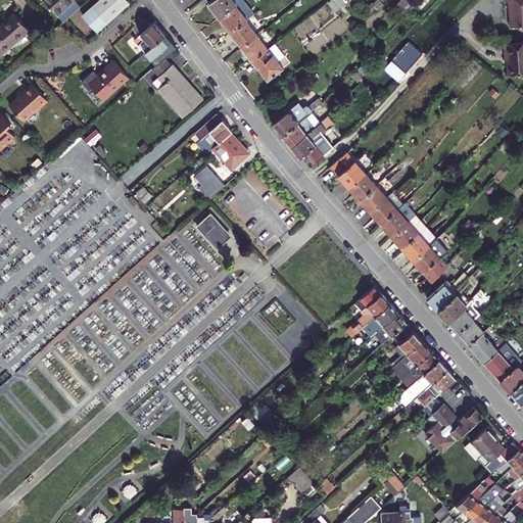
[(45,0),(63,20),(80,5),(75,0),(45,0)]
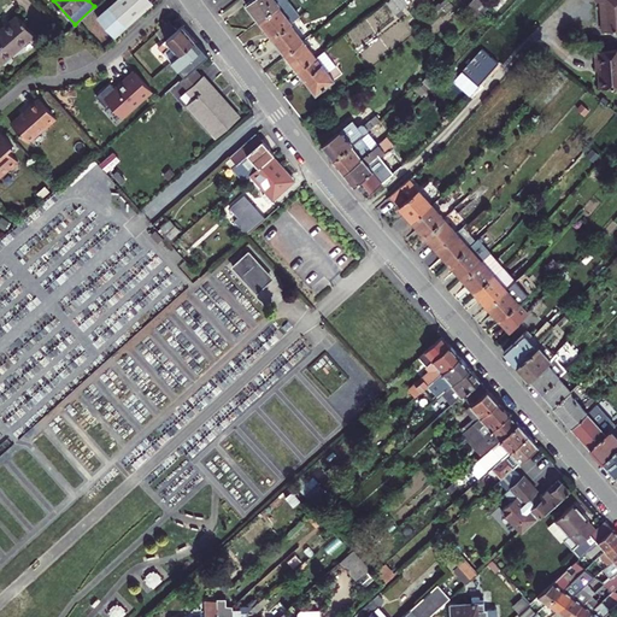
[(113,35),(152,1),(150,0),(115,0),(97,16),(113,35)]
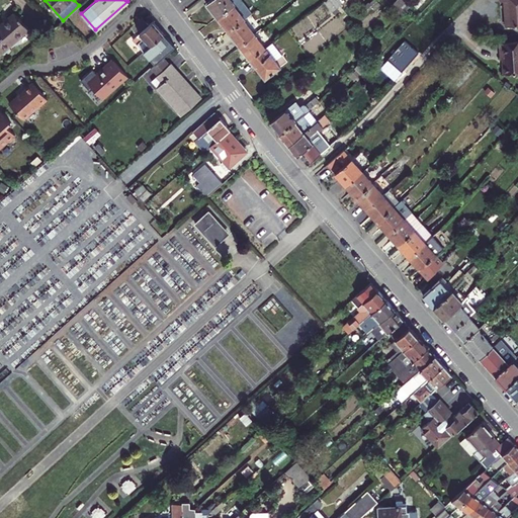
[(209,0),(205,4),(217,17),(233,4),(230,0),(209,0)]
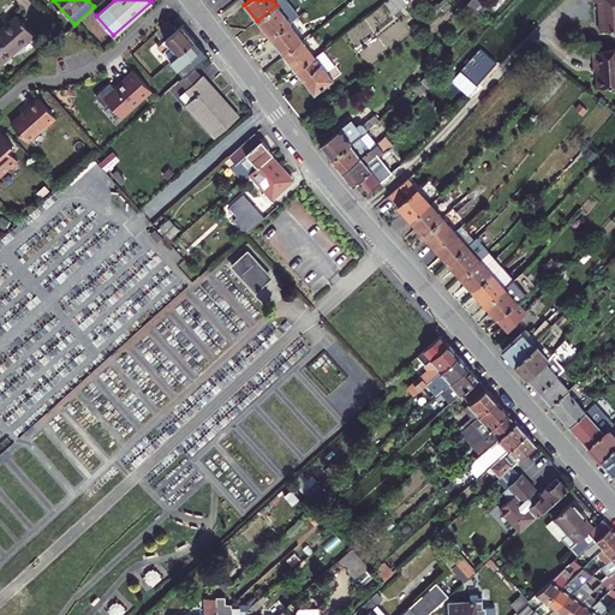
[(269,37),(287,23),(296,16),(284,0),(282,0),(276,5),(257,21),(269,37)]
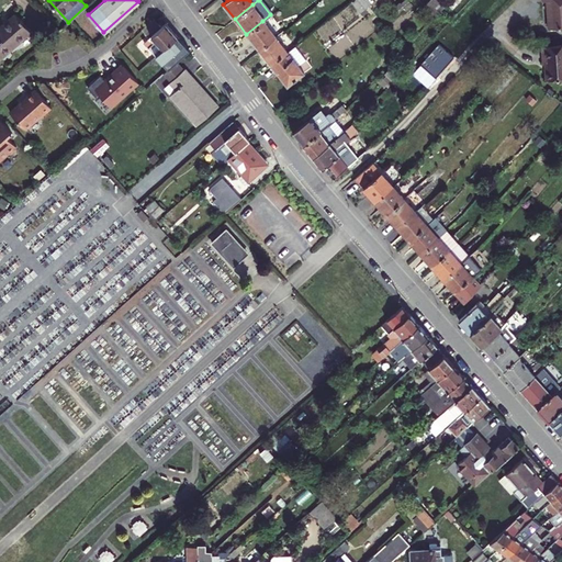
[(370,2),(368,0),(353,0),(352,2),(359,11),(370,2)]
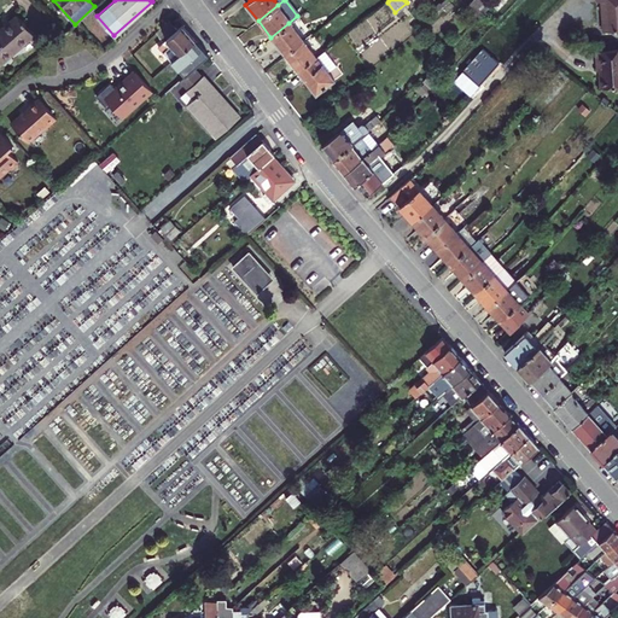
[(488,6),(481,0),(471,0),(468,4),(479,13),(488,6)]
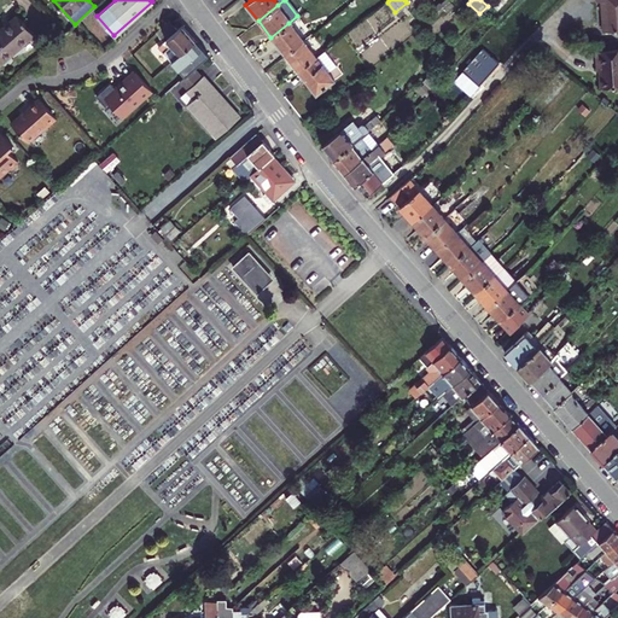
[(617,0),(596,0),(596,1),(601,1),(602,13),(604,12),(605,17),(602,17),(605,31),(617,30),(617,0)]
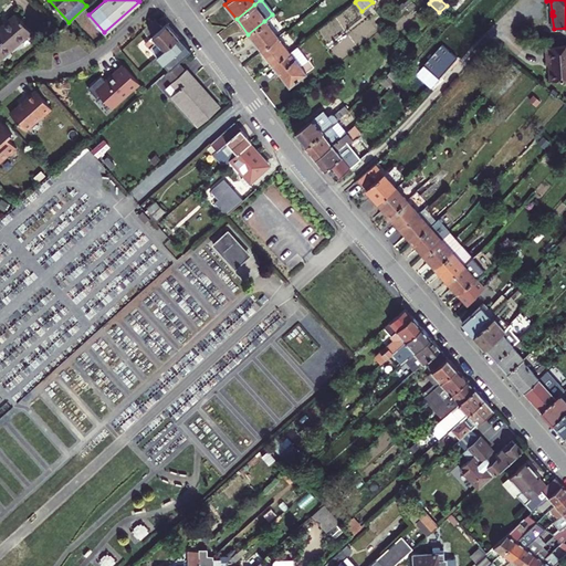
[(0,28),(0,55),(29,30),(16,14),(0,28)]
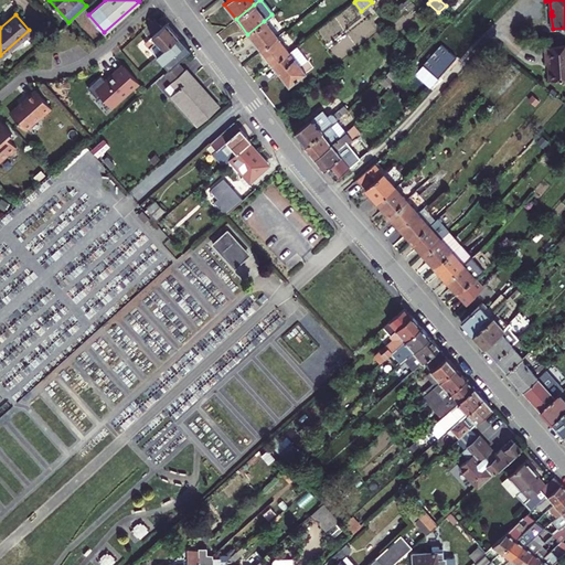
[(161,27),(155,19),(142,30),(149,38),(144,42),(168,70),(178,61),(190,50),(184,43),(167,22),(161,27)]
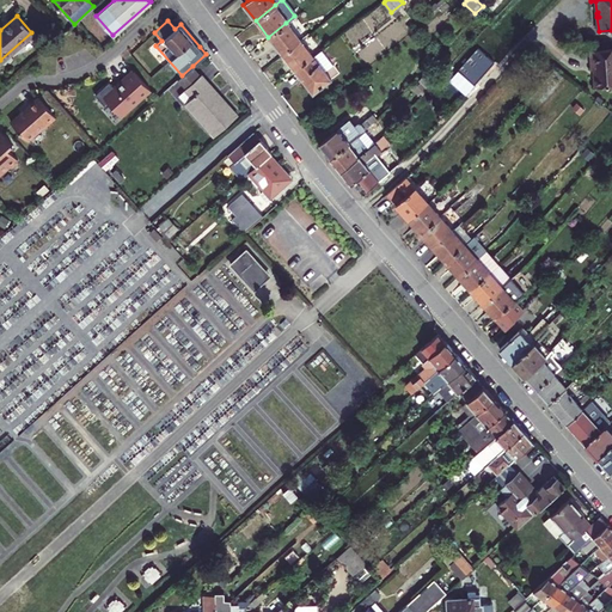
[(268,37),(282,54),(299,40),(286,23),(268,37)]
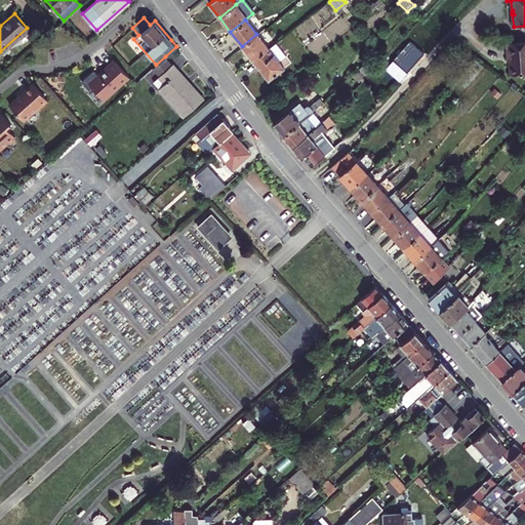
[(268,48),(256,34),(242,46),(252,59),(268,48)]
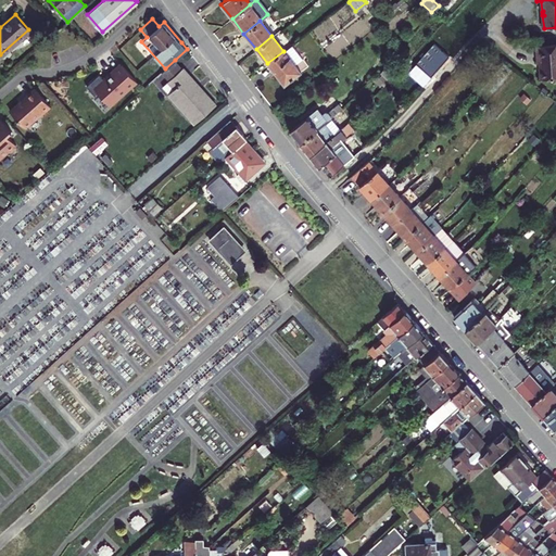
[(294,64),(301,58),(291,45),(283,51),(267,63),(283,84),(300,71),(294,64)]
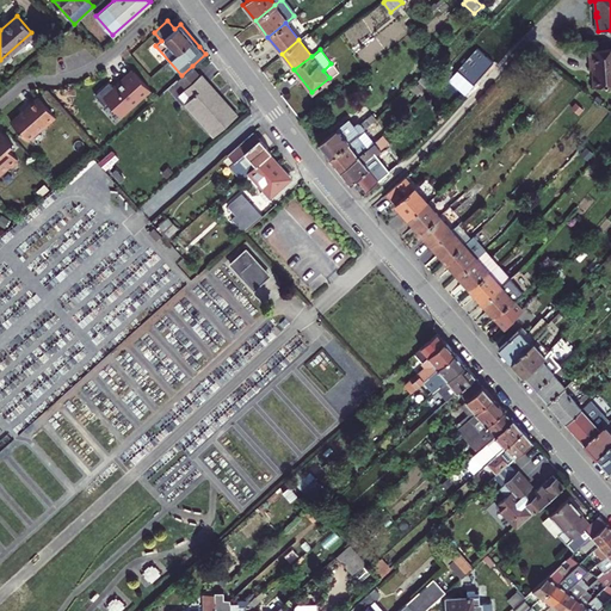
[(610,50),(588,54),(591,69),(593,69),(596,91),(610,88),(610,50)]
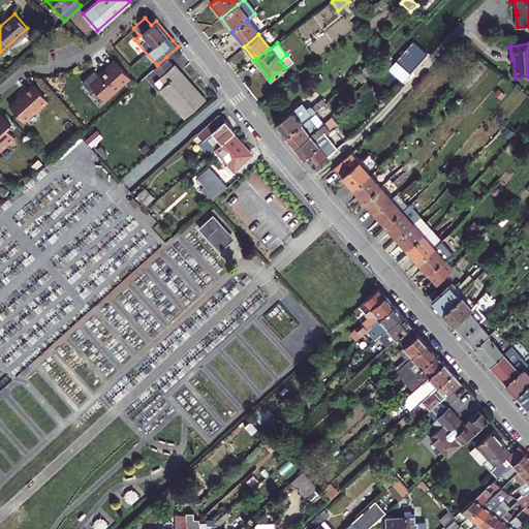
[(160,76),(172,66),(178,72),(180,70),(175,64),(166,57),(157,65),(153,68),(160,76)]
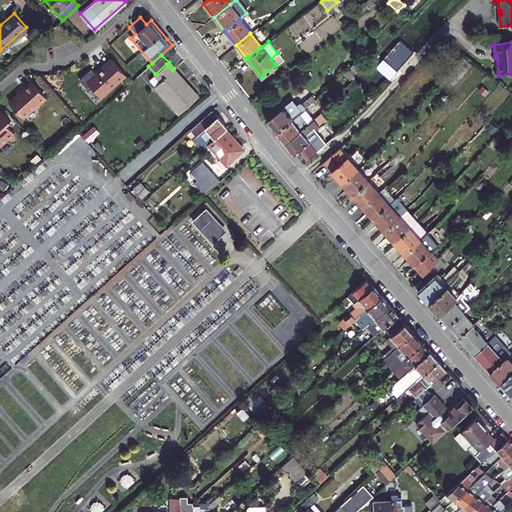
[(91,85),(101,96),(126,74),(112,59),(97,73),(92,68),(80,78),(88,88),(91,85)]
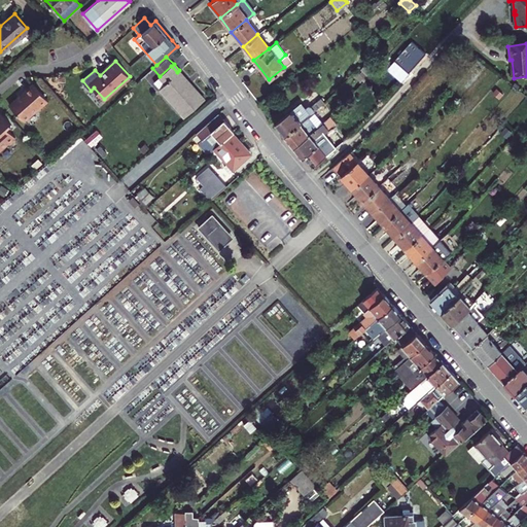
[(367,75),(375,67),(367,61),(360,68),(367,75)]
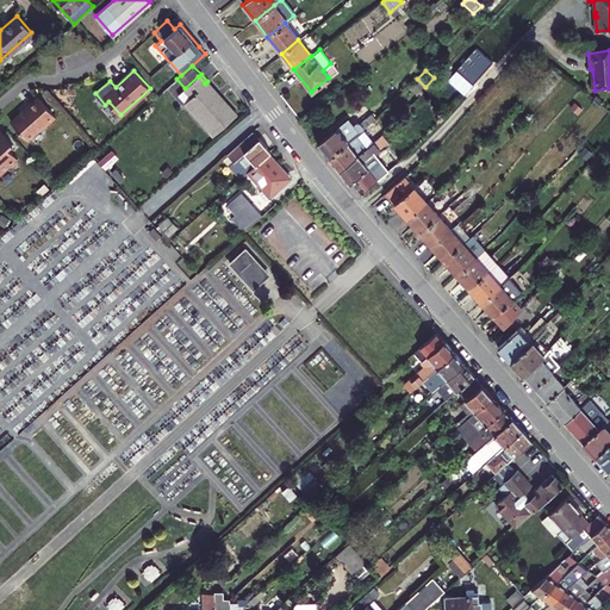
[(185,103),(215,135),(237,114),(207,81),(205,83),(198,76),(185,88),(192,97),(185,103)]
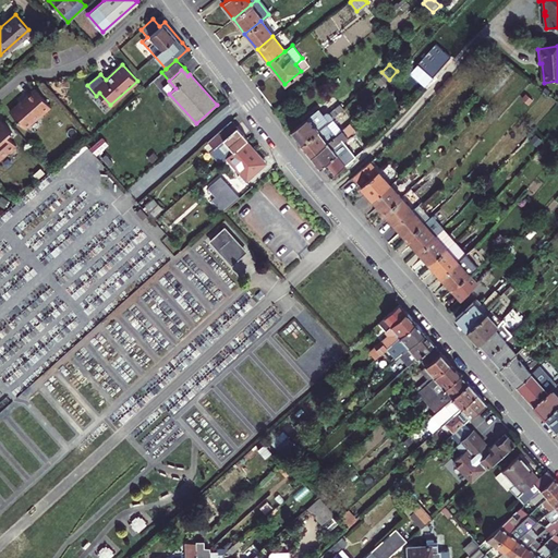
[(381,88),(389,80),(381,72),(374,80),(381,88)]
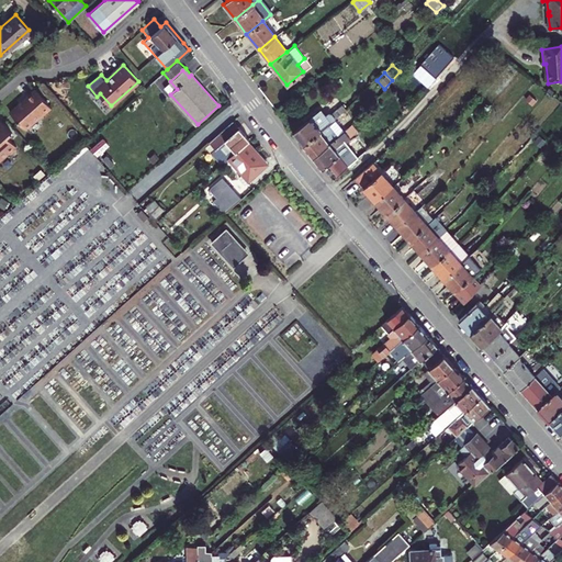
[(25,99),(11,111),(25,127),(40,115),(41,116),(53,107),(35,88),(24,98),(25,99)]
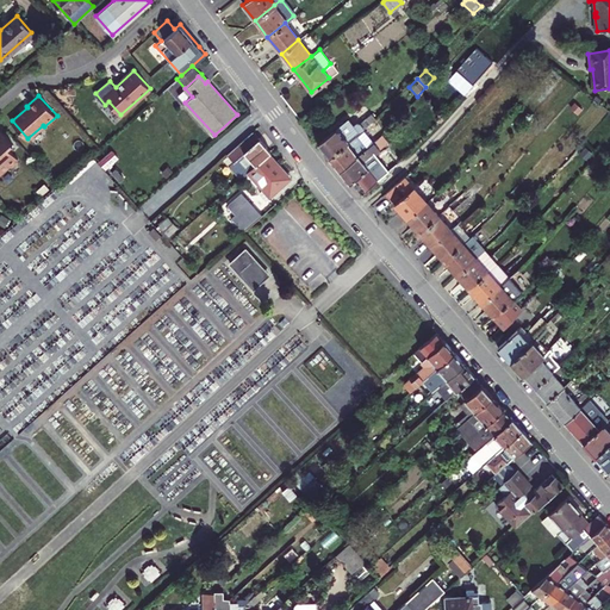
[(348,118),(347,118),(335,128),(317,142),(329,156),(355,135),(363,128),(359,123),(355,122),(353,124),(348,118)]
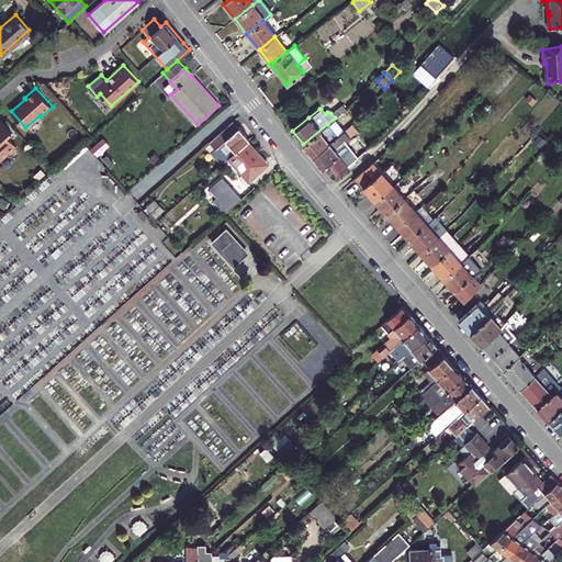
[(15,147),(17,145),(8,135),(12,132),(0,119),(0,160),(9,153),(12,153),(15,149),(15,147)]
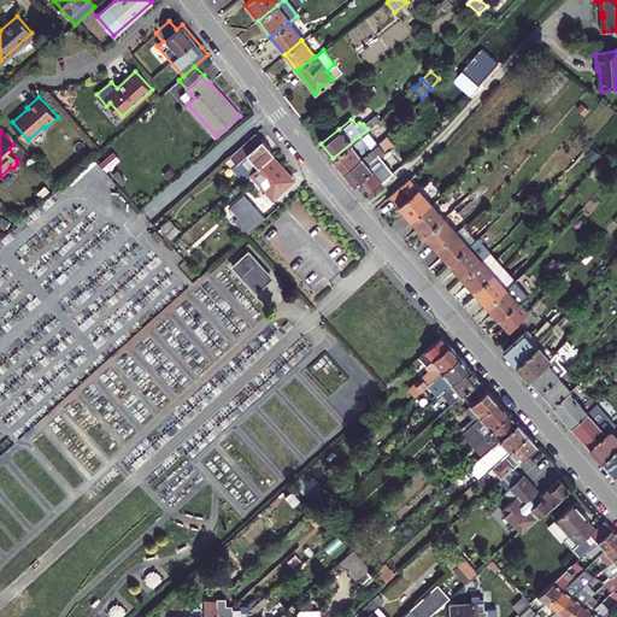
[(239,184),(250,175),(272,154),(274,153),(256,133),(221,164),(239,184)]
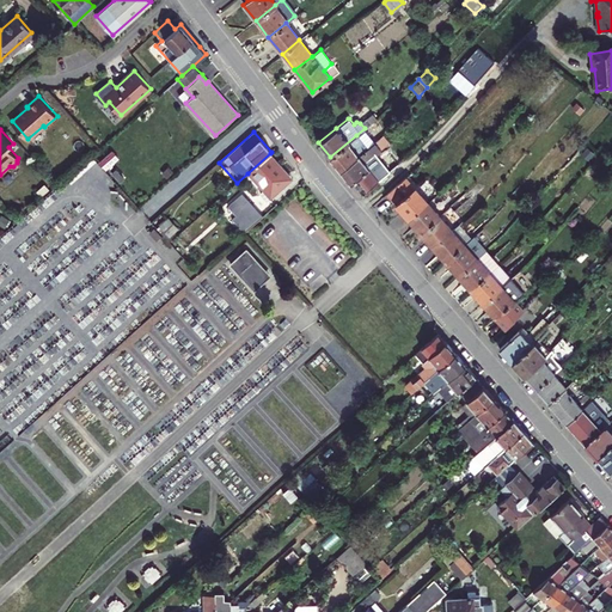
[(340,169),(374,141),(368,135),(361,141),(356,135),(330,157),(340,169)]
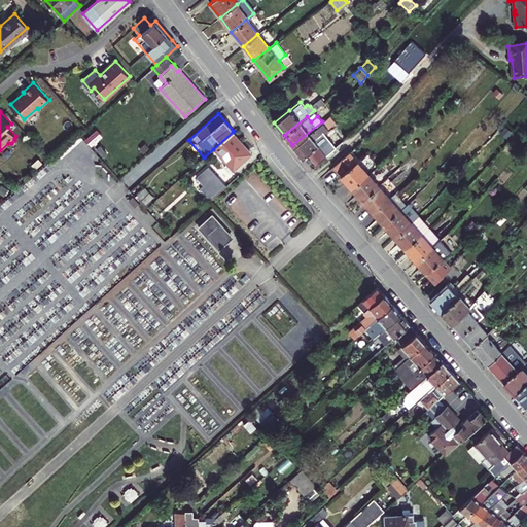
[(325,119),(322,121),(292,145),(302,157),(308,153),(316,164),(325,155),(316,143),(312,138),(329,125),(325,119)]
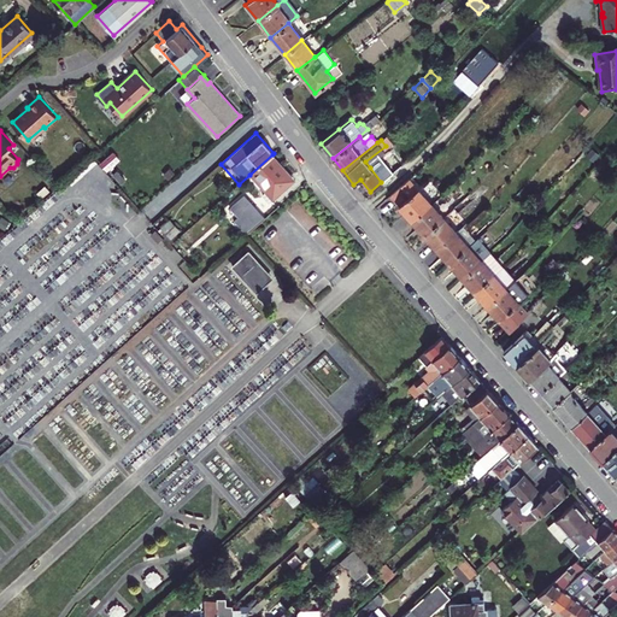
[(365,162),(370,168),(391,152),(386,146),(365,162)]
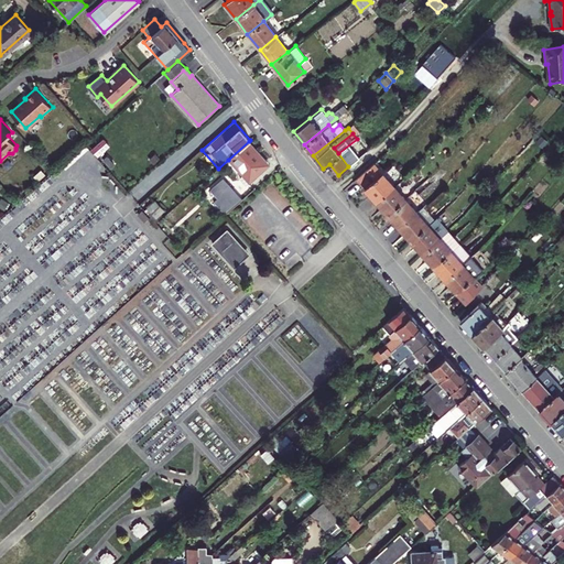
[(104,139),(91,149),(97,155),(109,144),(104,139)]
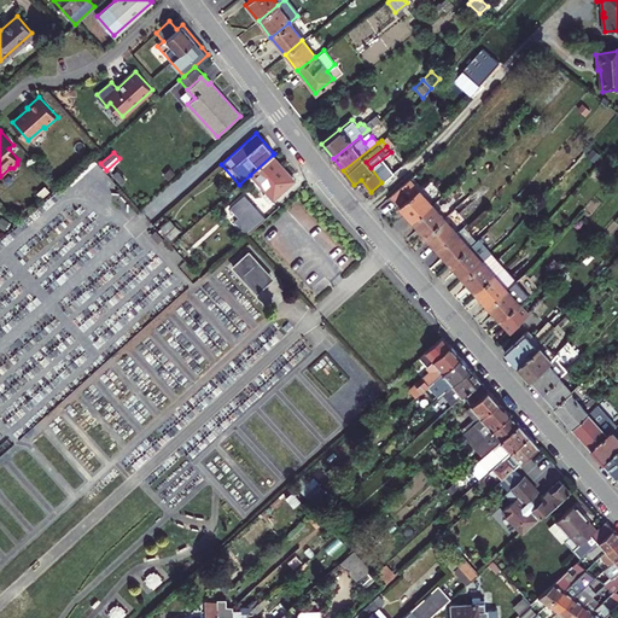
[(296,180),(292,176),(273,155),(250,175),(266,192),(262,194),(269,202),(272,199),(273,199),(296,180)]
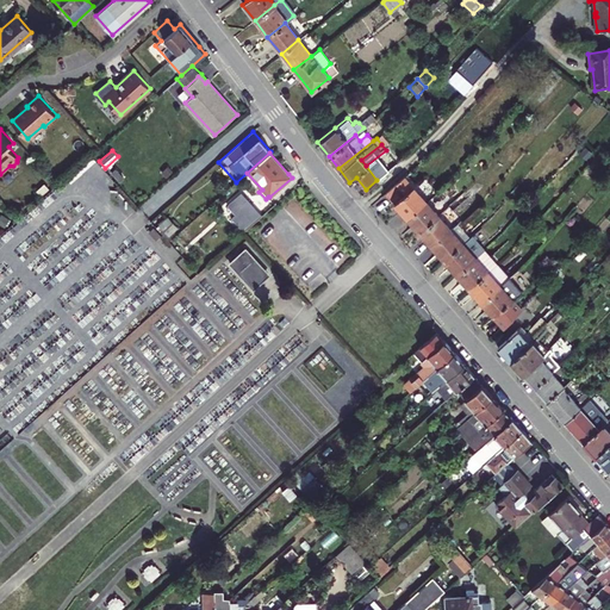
[(91,156),(67,178),(70,182),(95,161),(91,156)]
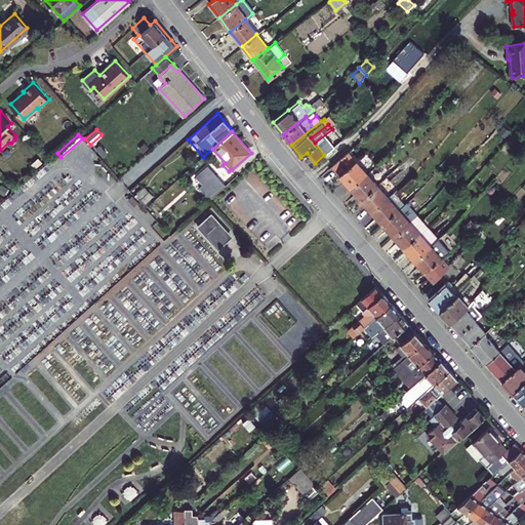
[(99,144),(94,149),(103,157),(107,153),(99,144)]
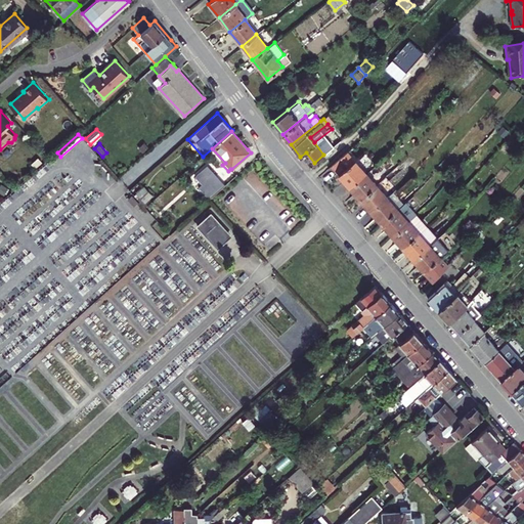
[(374,164),(364,154),(355,162),(347,151),(331,166),(349,186),(374,164)]
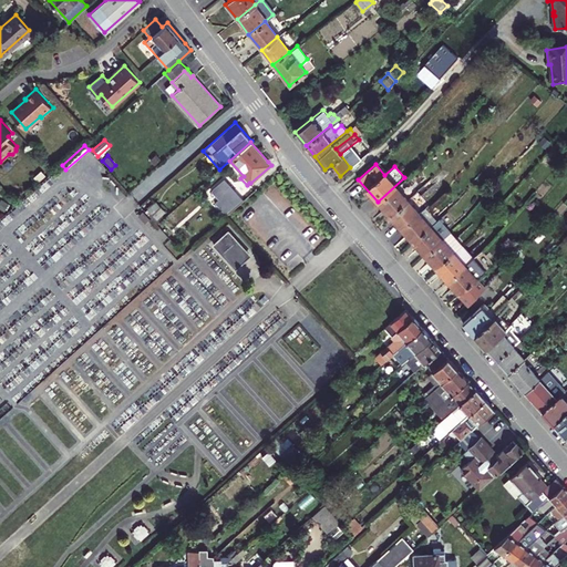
[(416,191),(404,177),(378,202),(389,215),(416,191)]
